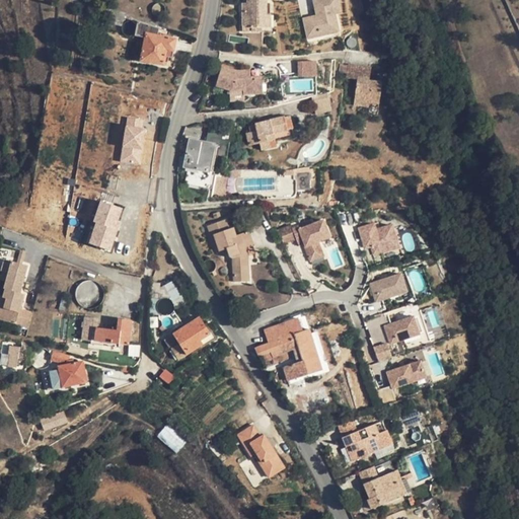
[(247,0),(247,3),(249,3),(248,8),(242,8),(242,10),(242,26),(249,26),(249,28),(267,28),(267,14),(266,0),(247,0)]
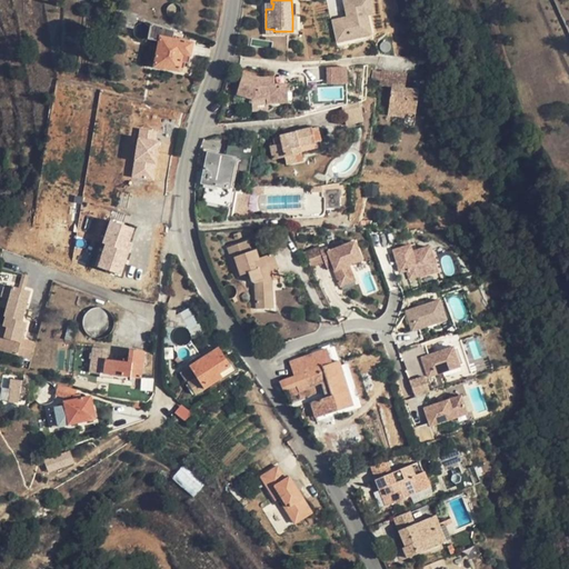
[(377,13),(373,0),(345,0),(348,15),(332,18),(337,42),(375,35),(370,15),(377,13)]
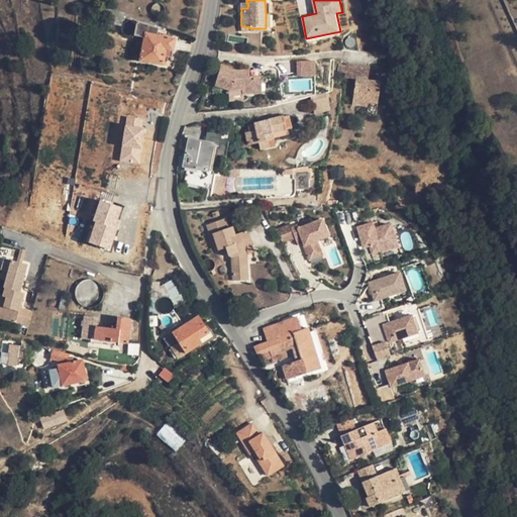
[(111,11),(110,18),(121,20),(123,15),(111,11)]
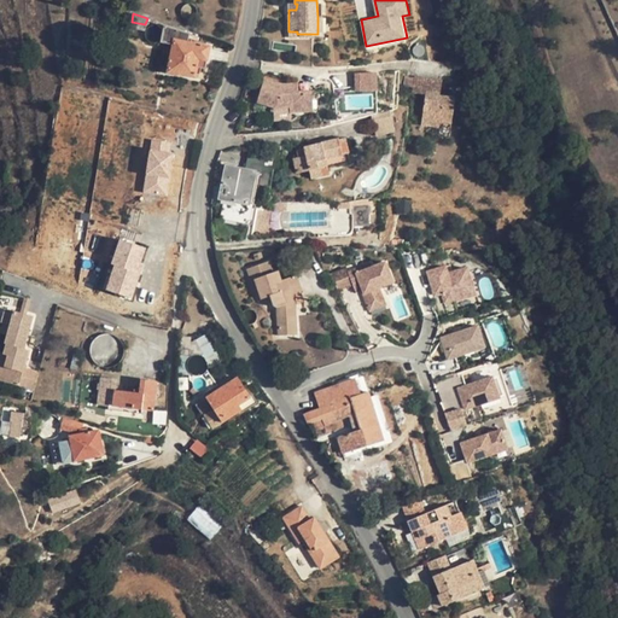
[(173,44),(168,71),(194,77),(197,66),(198,58),(207,60),(210,46),(187,42),(188,34),(164,25),(162,41),(173,44)]
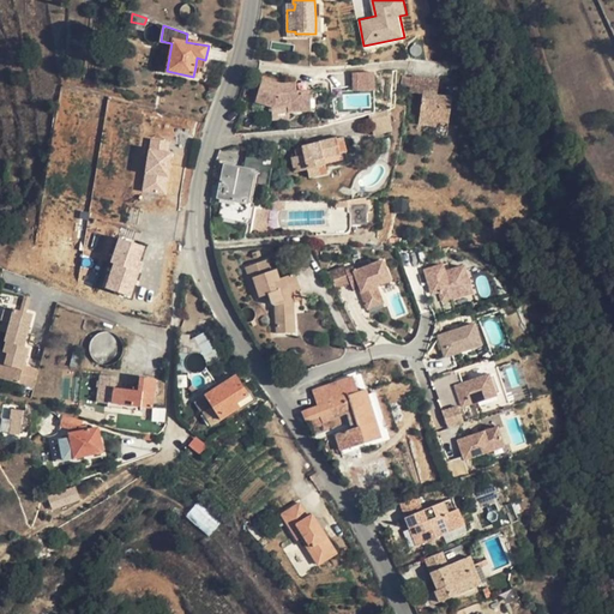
[(196,66),(204,67),(205,60),(197,58),(196,66)]
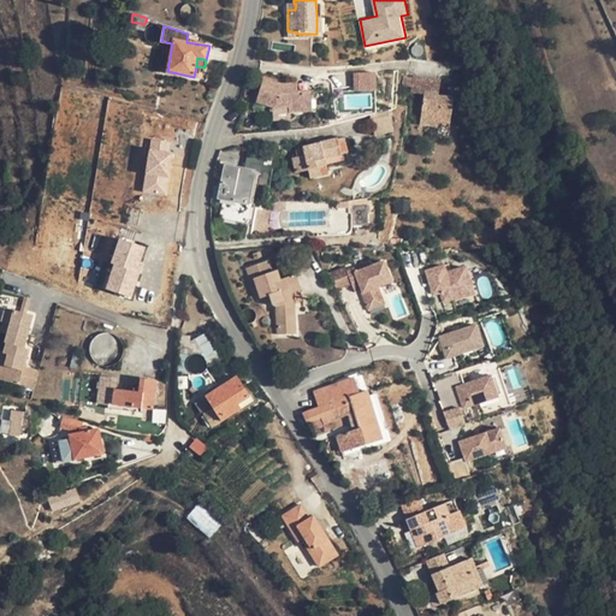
[(355,71),(355,90),(378,89),(377,70),(355,71)]
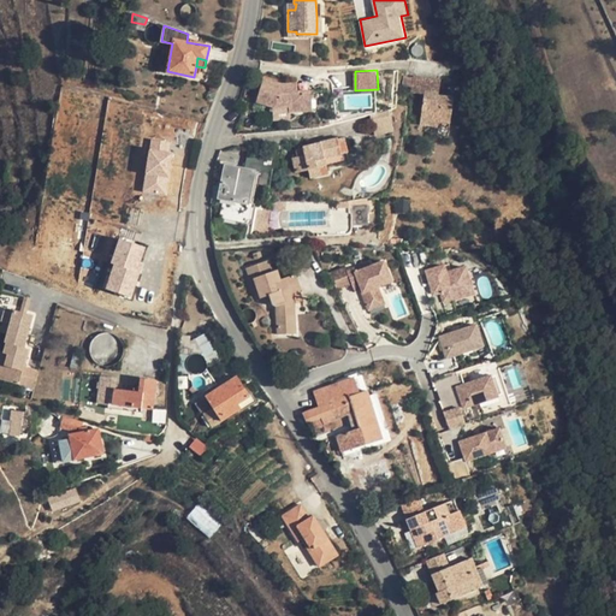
[(412,86),(424,87),(427,87),(438,88),(439,73),(413,70),(412,86)]
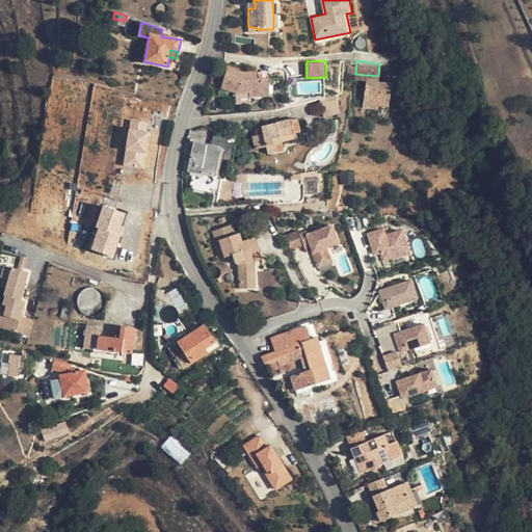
[(256,70),(247,71),(248,75),(242,76),(242,72),(225,68),(223,79),(220,86),(237,90),(249,89),(250,94),(269,92),(268,76),(257,77),(256,70)]
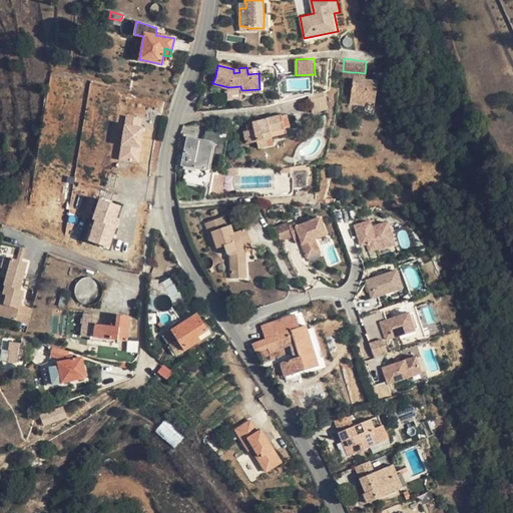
[(351,97),(365,98),(365,93),(376,95),(378,75),(365,73),(356,72),(353,72),(351,97)]
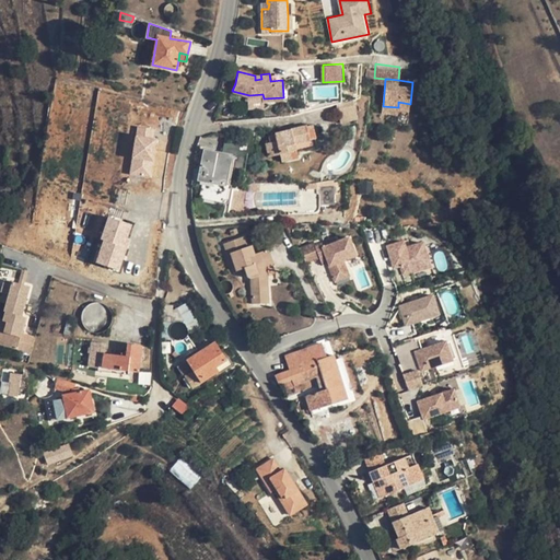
[(354,108),(352,101),(336,104),(338,113),(354,108)]
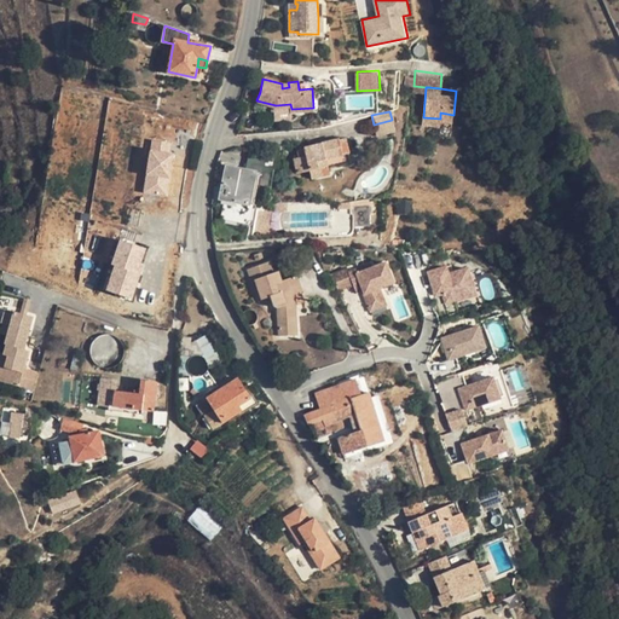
[(394,129),(392,120),(374,125),(376,134),(394,129)]
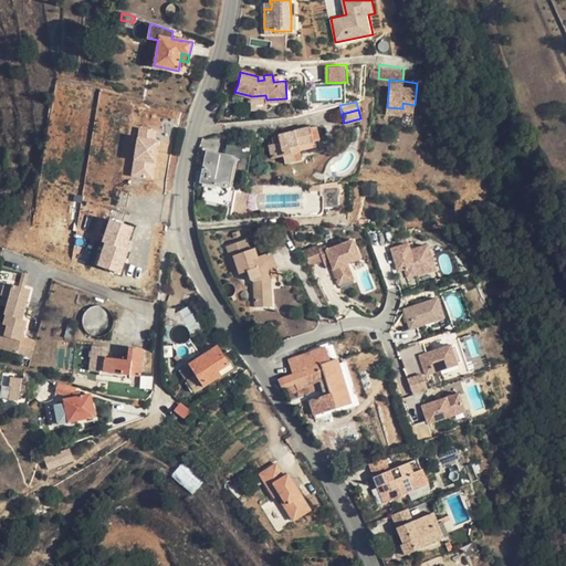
[(137,127),(134,177),(156,179),(160,129),(137,127)]
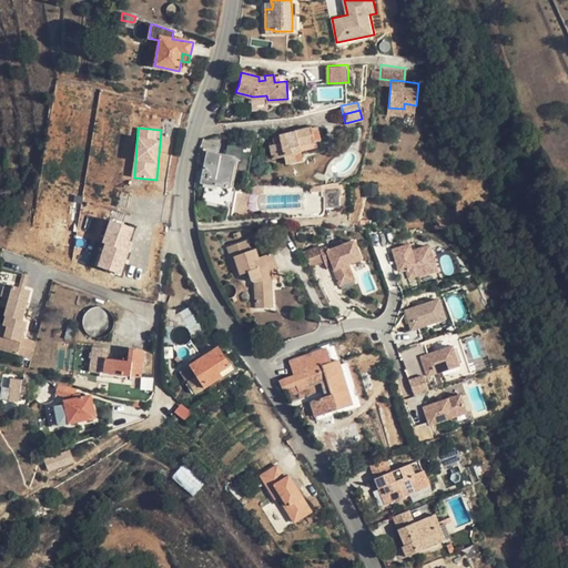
[(302,159),(301,154),(298,146),(320,141),(316,128),(280,135),(280,137),(274,139),(275,145),(271,146),(273,158),(284,155),(286,163),(302,159)]
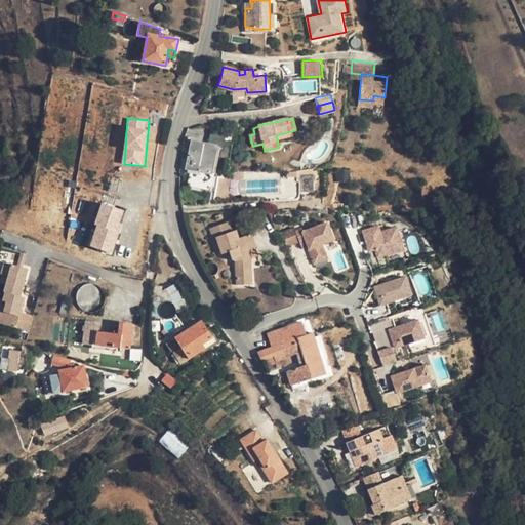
[(230,126),(220,125),(220,127),(212,125),(210,137),(227,140),(230,126)]
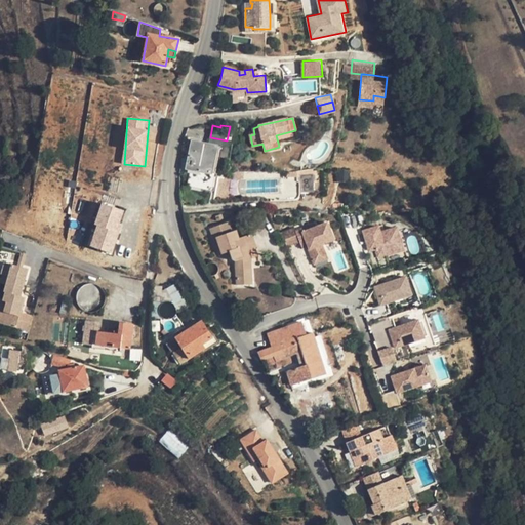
[(296,137),(295,130),(276,135),(278,143),(296,137)]
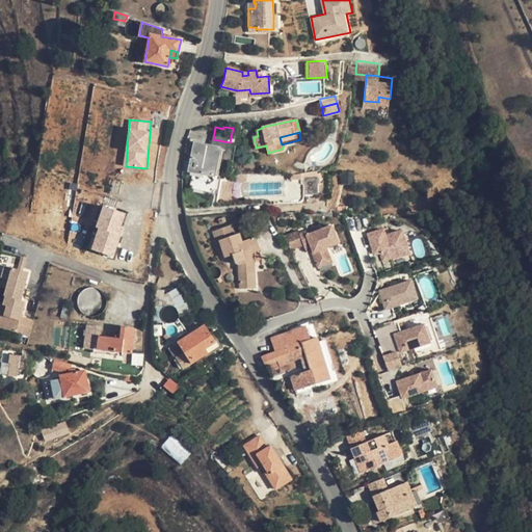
[(230,161),(232,152),(194,143),(189,171),(192,171),(191,176),(193,176),(191,188),(215,193),(219,173),(218,173),(215,171),(217,158),(221,159),(230,161)]
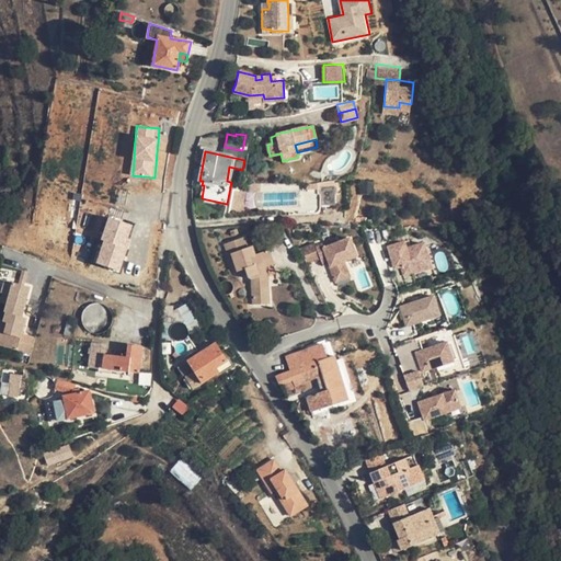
[(321,180),(322,205),(338,205),(336,180),(321,180)]
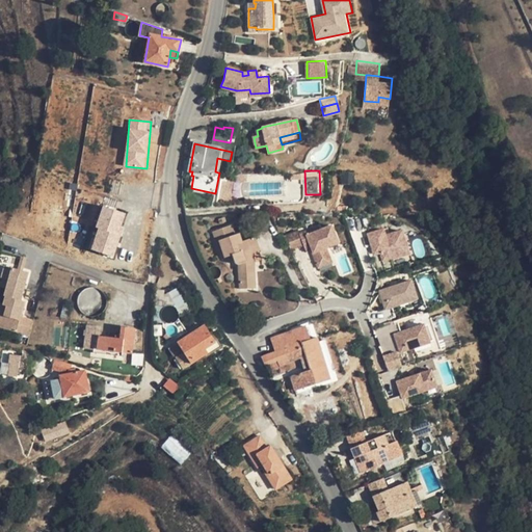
[(230,203),(234,183),(221,180),(216,206),(230,203)]
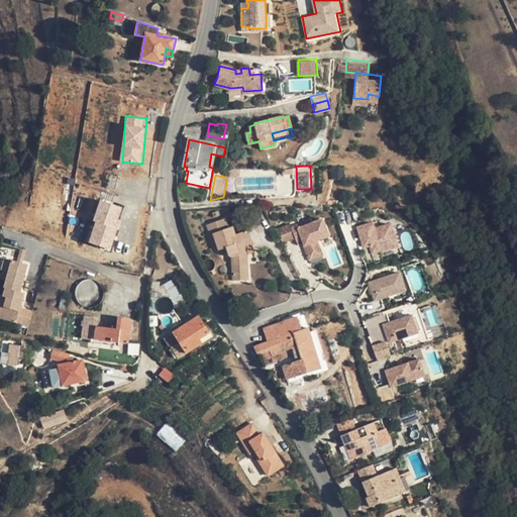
[(111,249),(124,206),(101,199),(88,242),(111,249)]
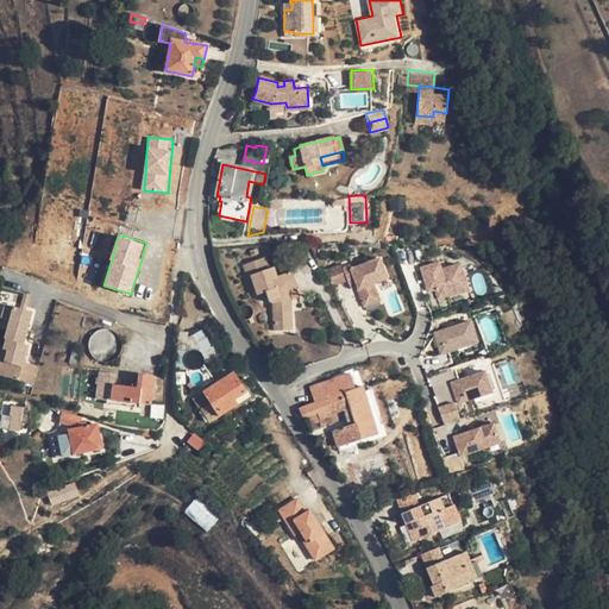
[(462,284),(456,270),(459,268),(456,258),(443,263),(437,264),(434,257),(418,263),(422,280),(426,278),(428,286),(432,284),(435,294),(462,284)]
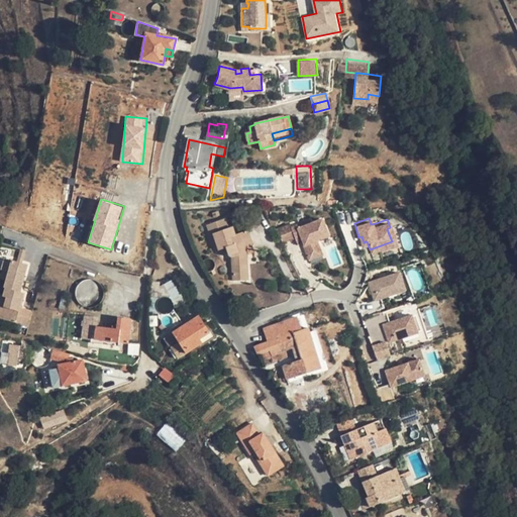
[(291,226),(277,232),(282,242),(294,237),(300,235),(302,241),(304,244),(303,245),(308,260),(322,254),(317,243),(322,241),(319,235),(327,232),(323,221),(312,225),(310,222),(292,229),(291,226)]
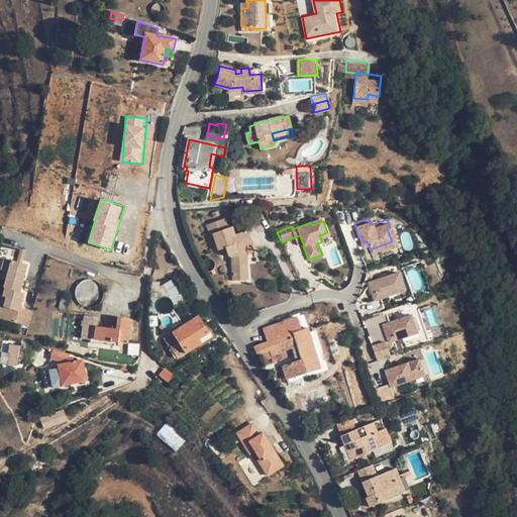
[(214,237),(220,252),(225,250),(229,256),(232,259),(234,284),(249,283),(246,249),(245,248),(240,235),(235,237),(233,229),(228,231),(225,222),(224,222),(208,227),(211,237),(214,237)]
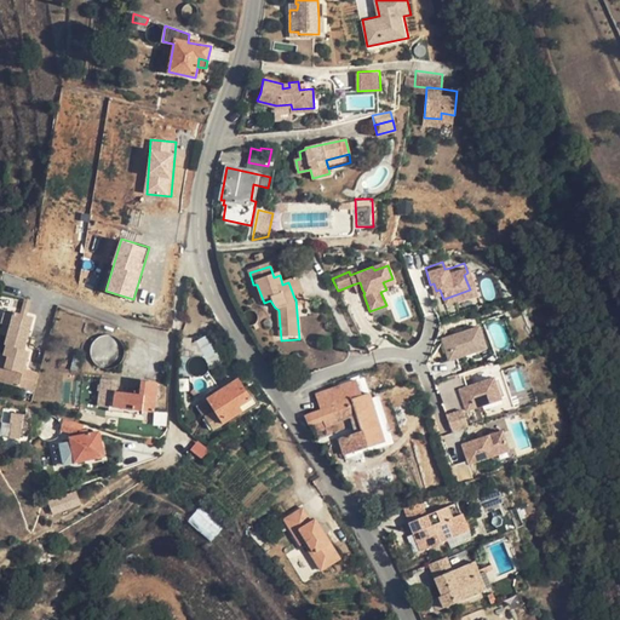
[(392,279),(383,282),(386,290),(395,286),(392,279)]
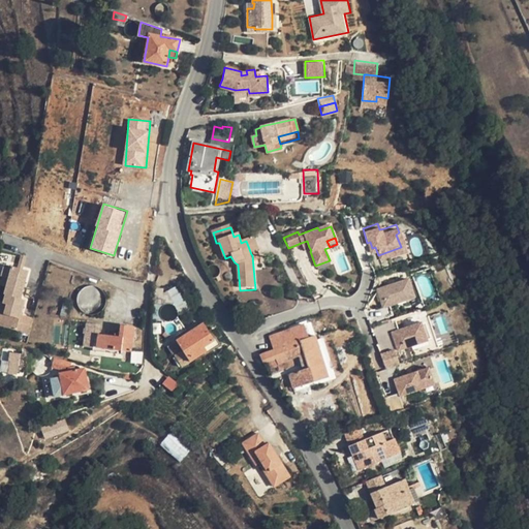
[(4,263),(1,276),(8,278),(6,286),(4,294),(5,294),(21,299),(28,271),(4,263)]
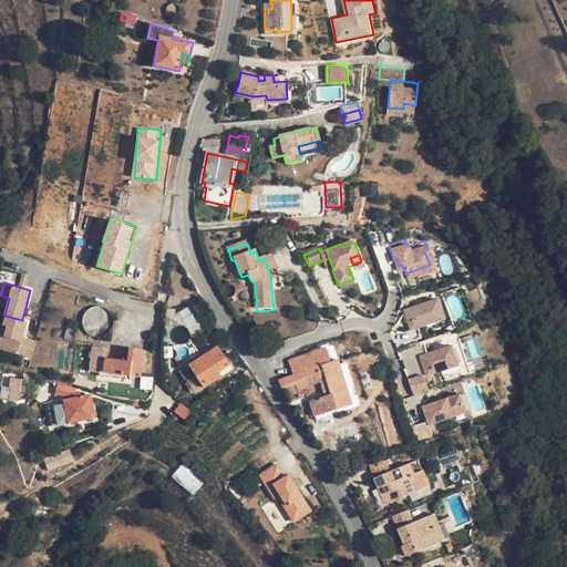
[(1,296),(0,300),(0,305),(7,307),(9,298),(1,296)]
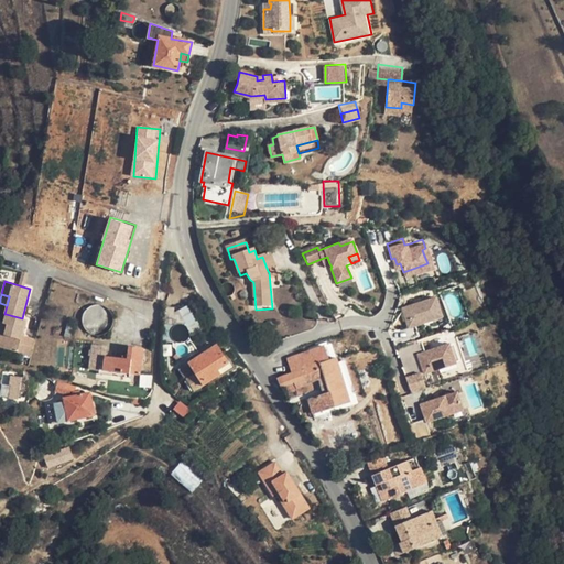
[(404,316),(407,324),(434,316),(431,305),(438,303),(435,294),(401,304),(402,311),(404,316)]
